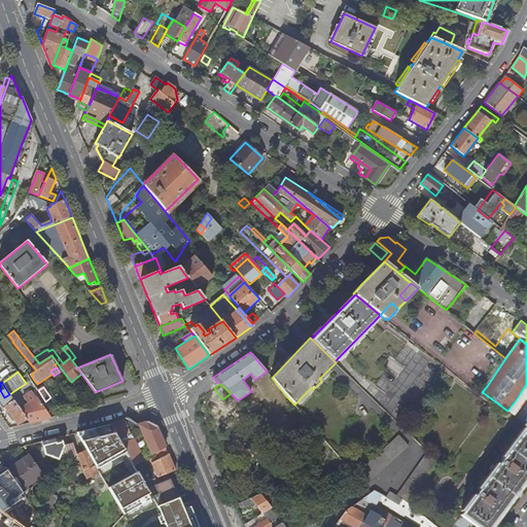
[(36,397),(31,391),(23,396),(27,403),(36,397)]
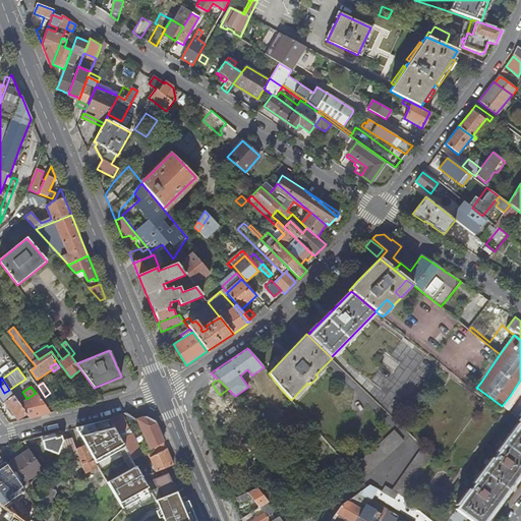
[(17,420),(26,413),(19,404),(17,400),(9,390),(4,393),(4,394),(5,396),(0,400),(3,404),(4,402),(17,420)]
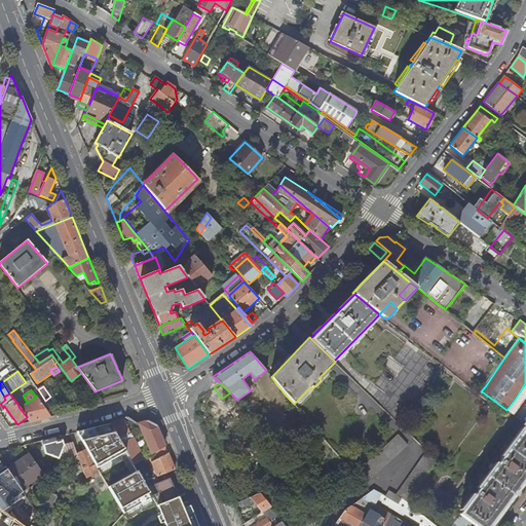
[(36,397),(27,403),(25,405),(20,408),(27,417),(30,422),(51,417),(37,397),(36,397)]
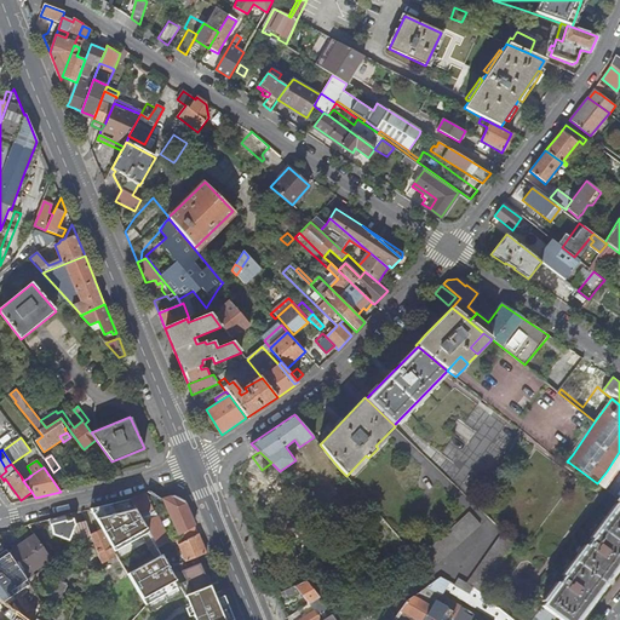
[(613,476),(607,471),(597,483),(603,489),(613,476)]
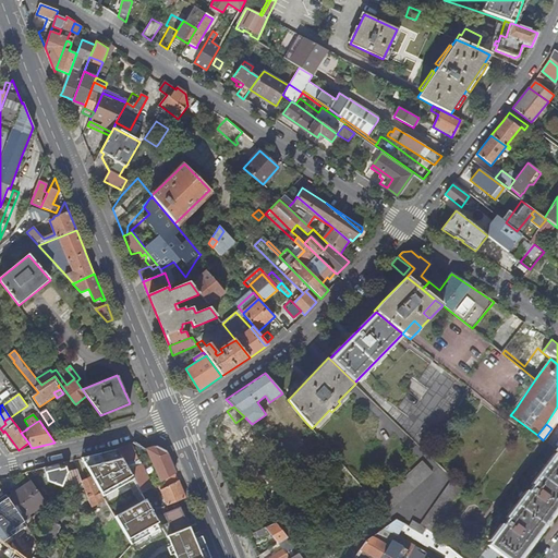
[(315,462),(330,449),(322,439),(313,460),(315,462)]
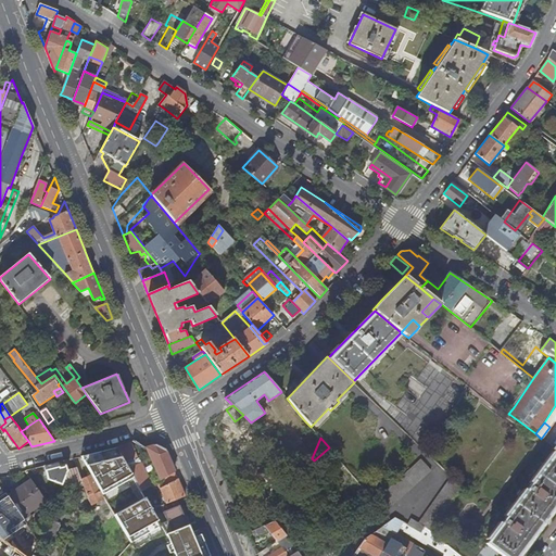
[(137,457),(130,442),(116,447),(130,470),(136,480),(142,491),(151,485),(138,457),(137,457)]
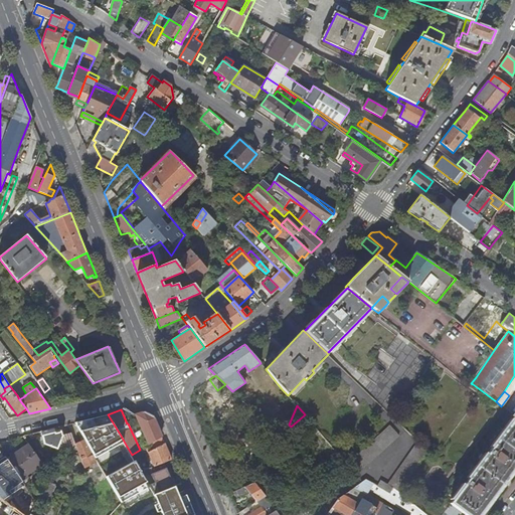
[(136,415),(148,445),(150,445),(161,438),(162,438),(154,418),(142,412),(136,415)]
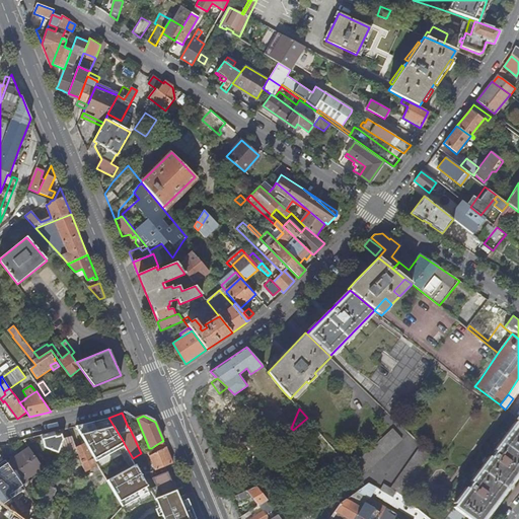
[(94,422),(98,431),(99,432),(107,429),(113,443),(122,439),(108,418),(94,422)]
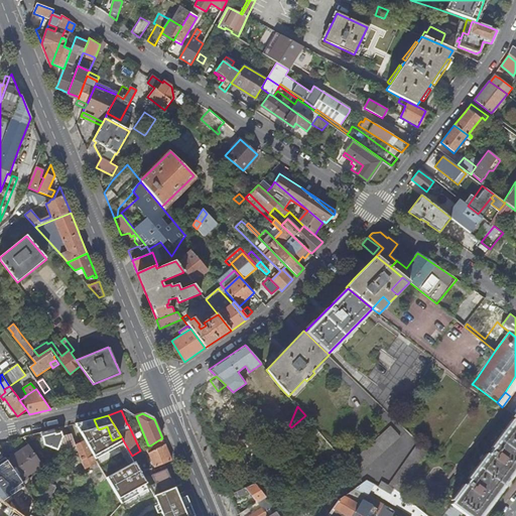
[(481,515),(515,469),(515,417),(514,420),(450,505),(466,515),(481,515)]
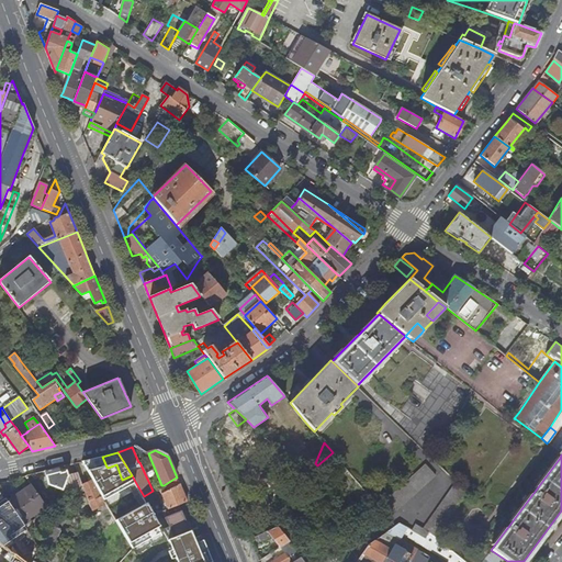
[(105,503),(137,485),(132,475),(122,480),(116,464),(108,468),(107,467),(89,474),(90,476),(92,480),(105,503)]
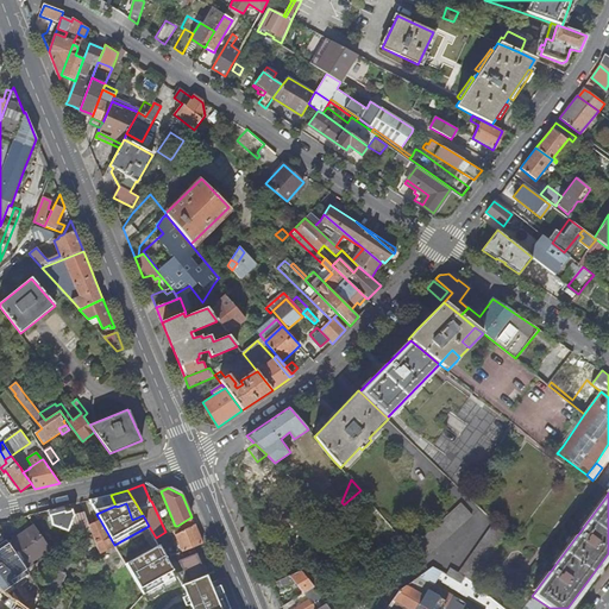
[(422,560),(472,515),(462,503),(412,548),(422,560)]
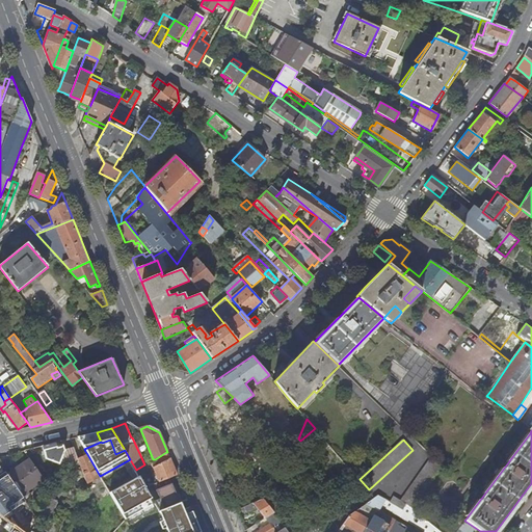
[(69,463),(77,460),(77,459),(73,447),(64,450),(58,467),(69,463)]
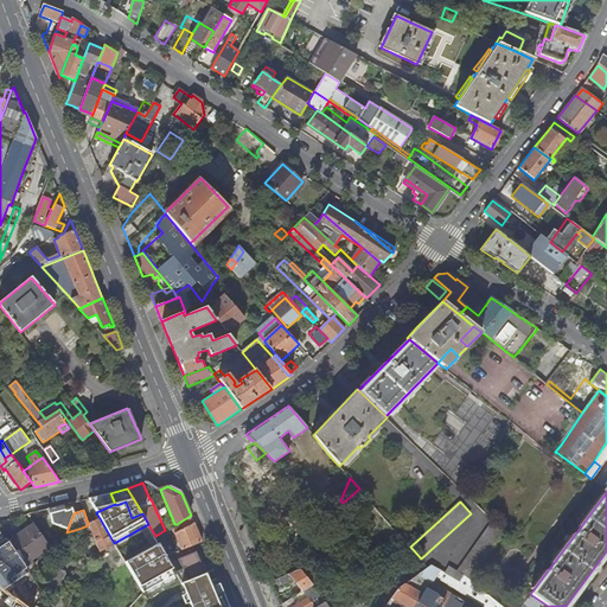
[(332,517),(324,513),(319,523),(326,531),(332,517)]
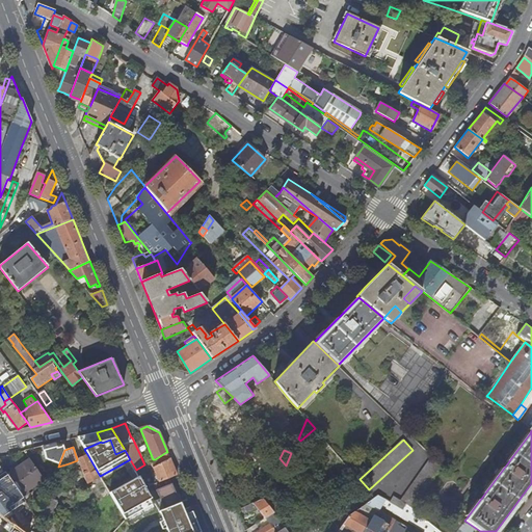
[(153,467),(159,482),(177,475),(167,451),(167,452),(166,452),(155,459),(158,464),(153,467)]
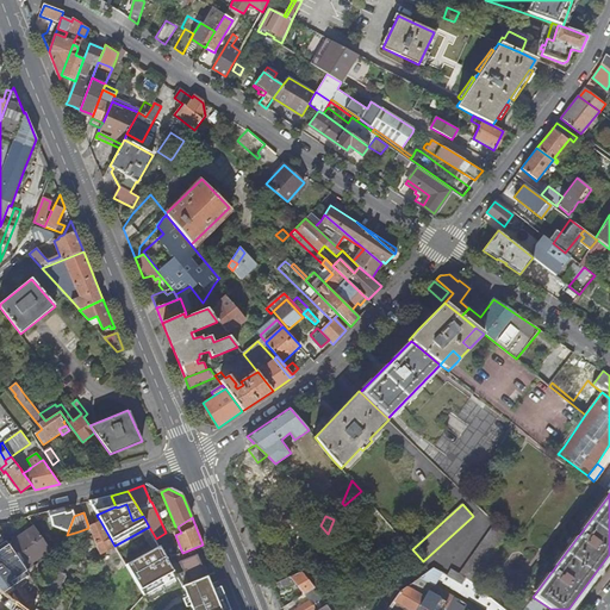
[(95,523),(88,527),(88,528),(91,533),(99,555),(114,547),(114,546),(100,521),(95,523)]
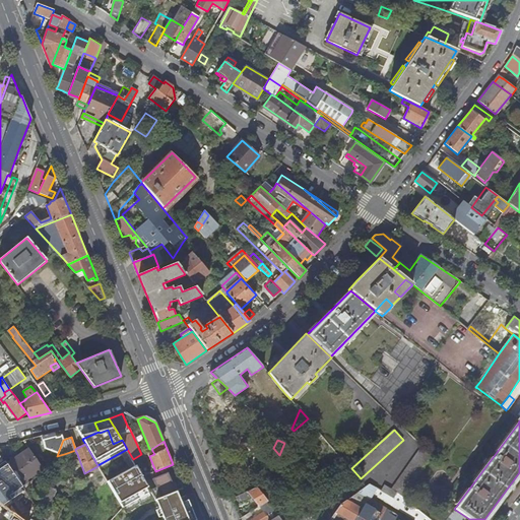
[(427,464),(433,455),(420,446),(391,489),(403,497),(427,464)]
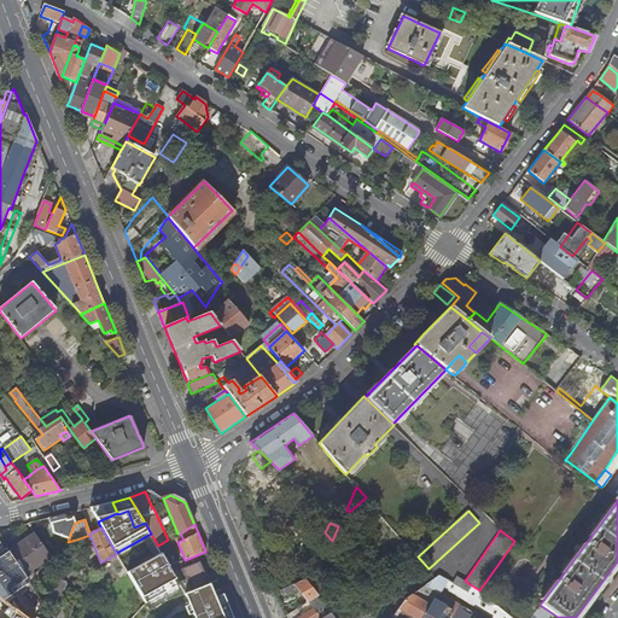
[(21,538),(6,548),(24,577),(41,565),(39,564),(48,557),(33,534),(22,541),(21,538)]
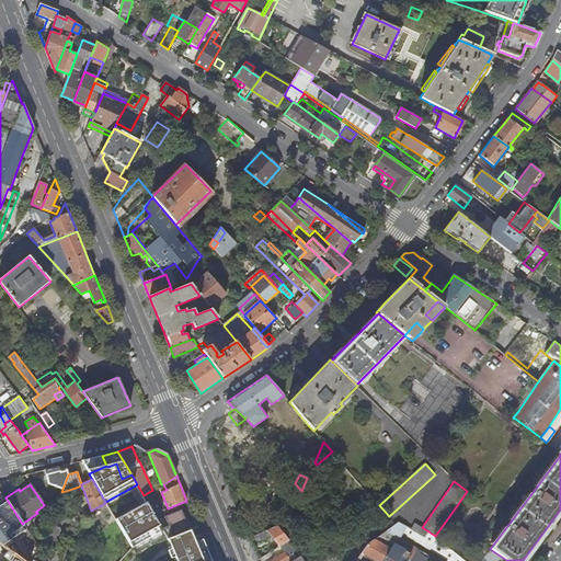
[(137,484),(105,502),(105,503),(123,534),(132,549),(168,538),(158,519),(153,514),(144,495),(137,484)]
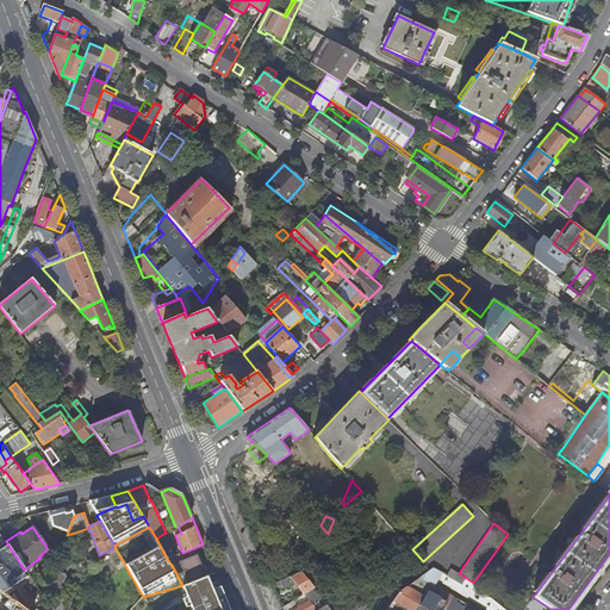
[(278,537),(274,539),(285,552),(286,552),(284,546),(281,546),(278,537)]
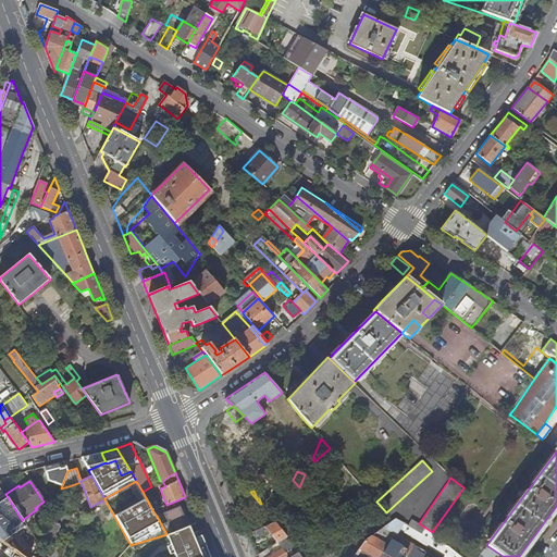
[(163,512),(172,532),(173,532),(188,525),(182,511),(180,506),(163,512)]
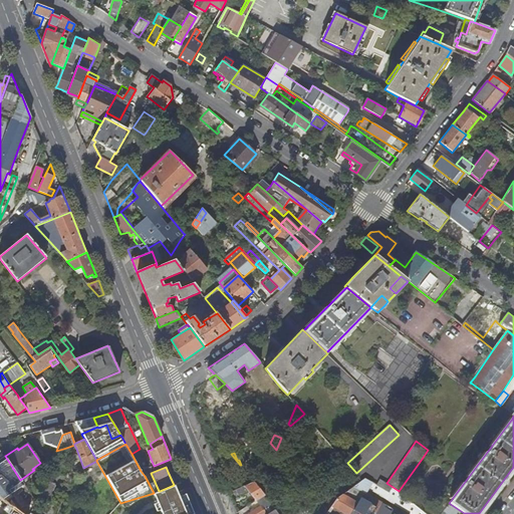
[(151,473),(145,476),(154,493),(155,494),(160,491),(159,491),(151,473)]
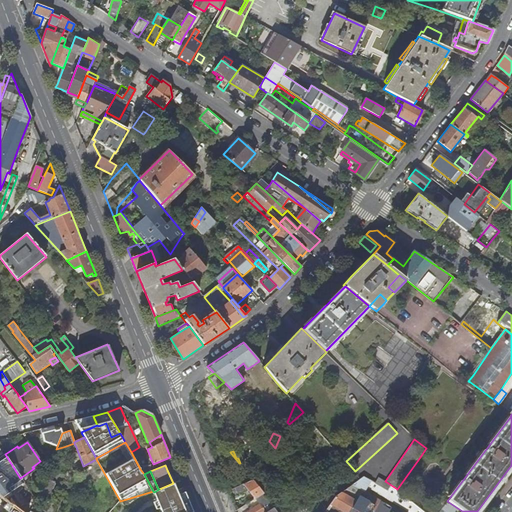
[(425,511),(398,490),(391,485),(388,490),(376,483),(364,476),(361,479),(335,496),(324,511),(399,511),(365,491),(368,486),(410,511),(425,511)]
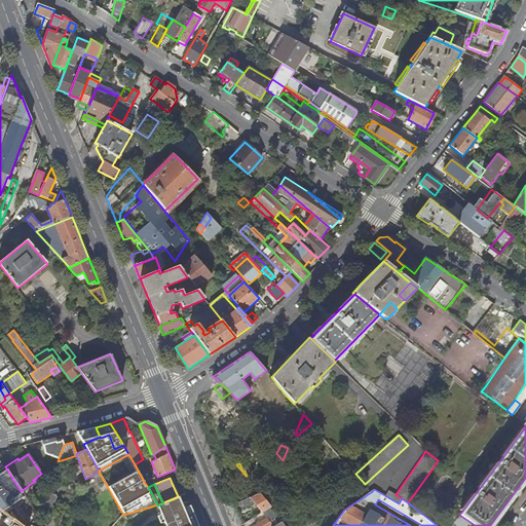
[(389,491),(386,496),(399,503),(402,498),(389,491)]
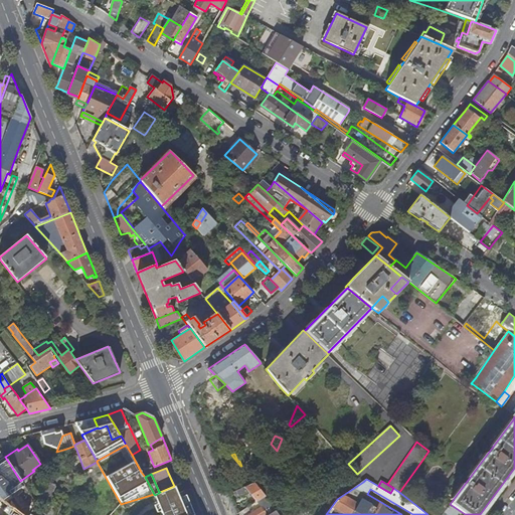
[(173,497),(176,503),(186,496),(185,492),(185,491),(182,482),(181,483),(174,486),(160,492),(164,501),(173,497)]
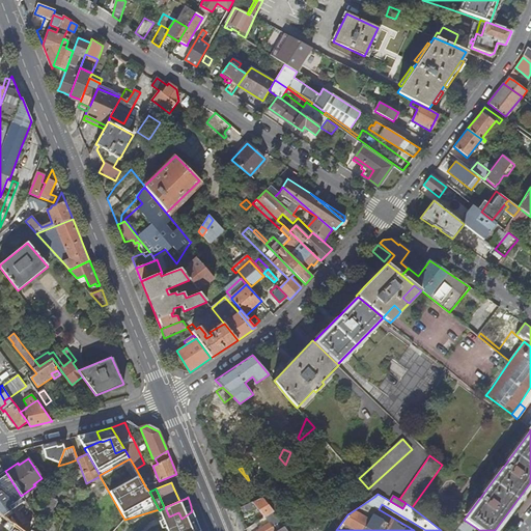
[(255,505),(264,518),(266,516),(274,512),(261,497),(241,507),(243,510),(246,509),(246,510),(254,507),(254,506),(255,505)]
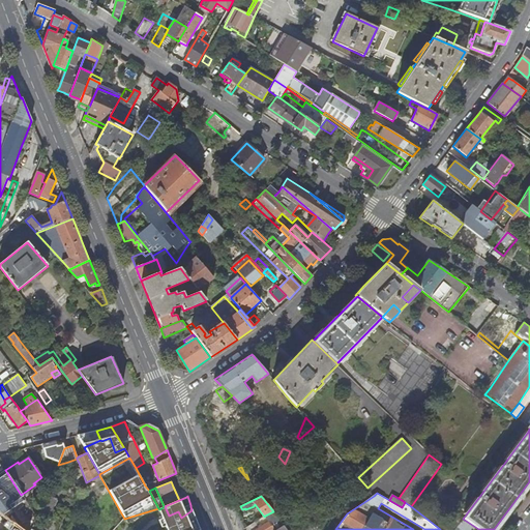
[(0,525),(11,518),(0,501),(0,525)]
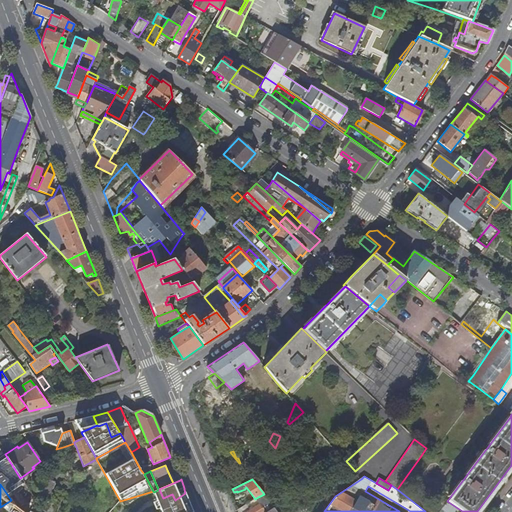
[(193,511),(186,495),(165,511),(161,505),(155,494),(154,492),(153,491),(120,501),(109,511),(193,511)]
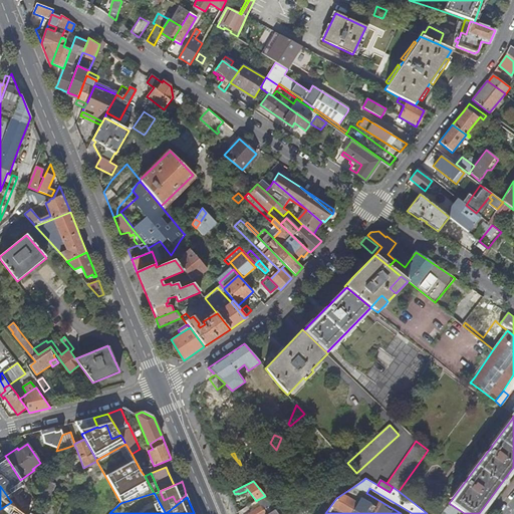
[(266,513),(267,513),(268,513),(276,510),(265,496),(257,500),(262,506),(266,513)]
